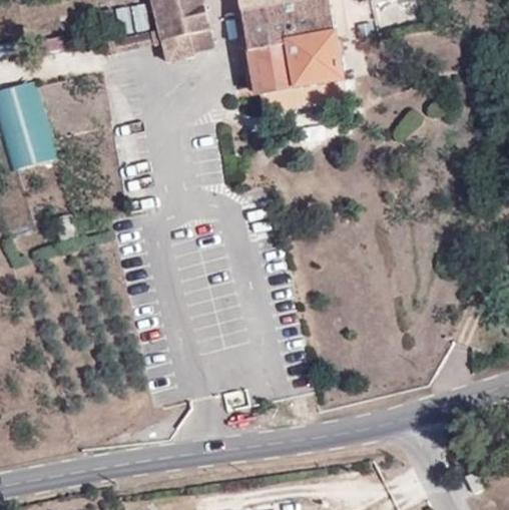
[(149,0),(156,32),(158,38),(187,32),(192,50),(211,46),(201,0),(149,0)]
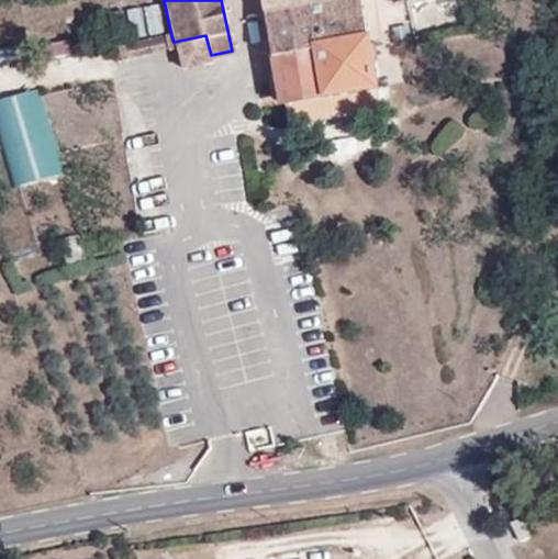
[(376,86),(360,0),(261,0),(278,102),(376,86)]
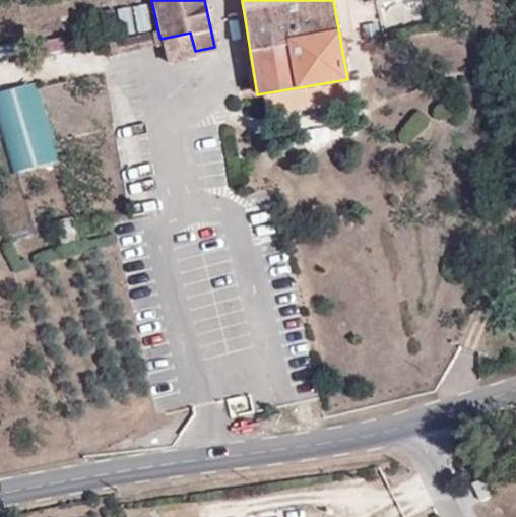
[(160,44),(166,65),(192,59),(191,53),(195,51),(190,33),(160,39),(158,33),(114,41),(117,55),(160,44)]
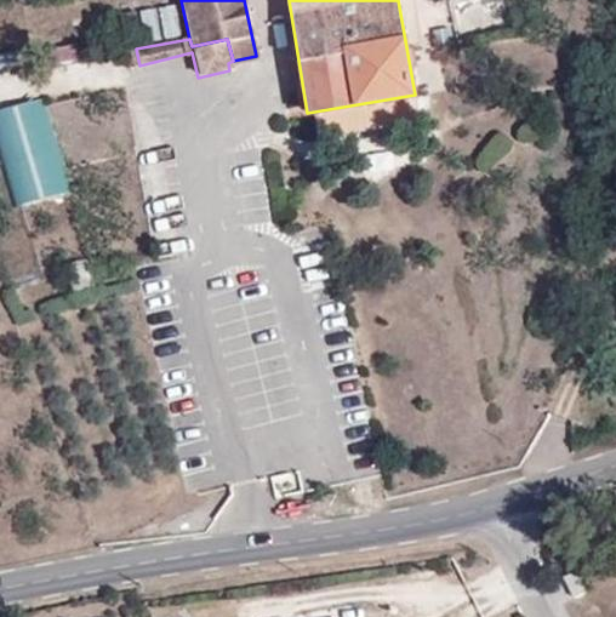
[(45,100),(0,112),(0,149),(18,210),(74,193),(45,100)]
